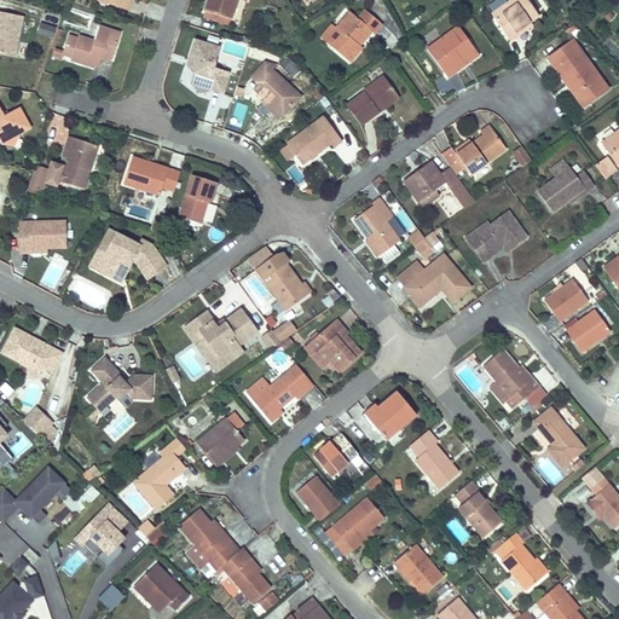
[(97,0),(98,0),(129,11),(132,0),(97,0)]
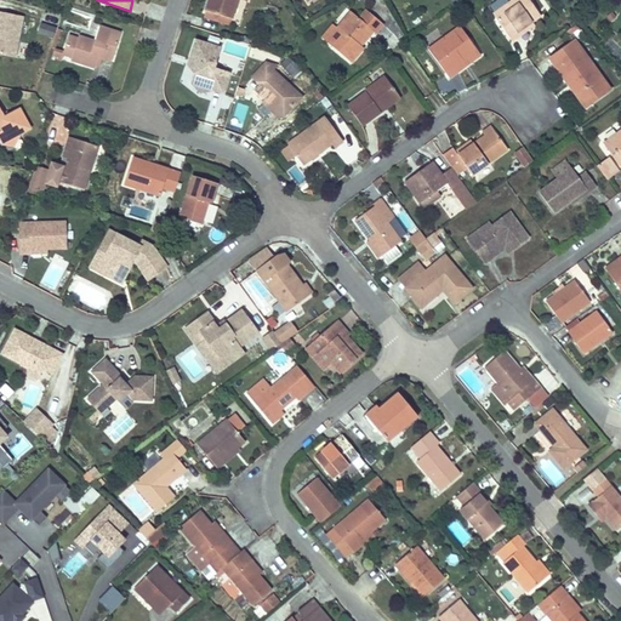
[(208,0),(205,10),(231,18),(237,0),(208,0)]
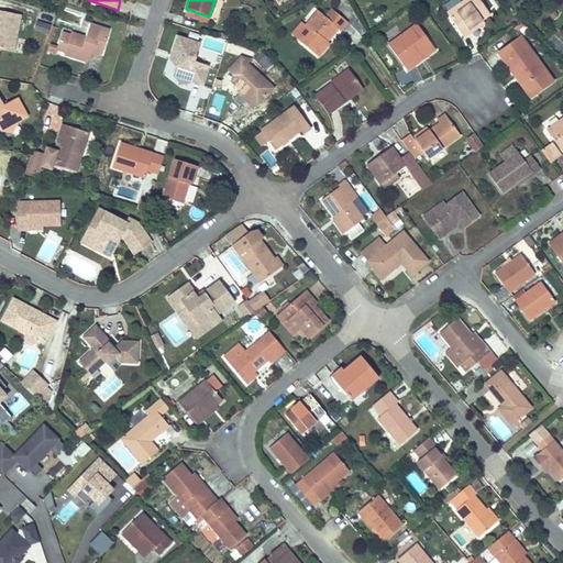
[(472,32),(470,29),(482,20),(489,14),(479,0),(464,0),(448,12),(464,37),(472,32)]
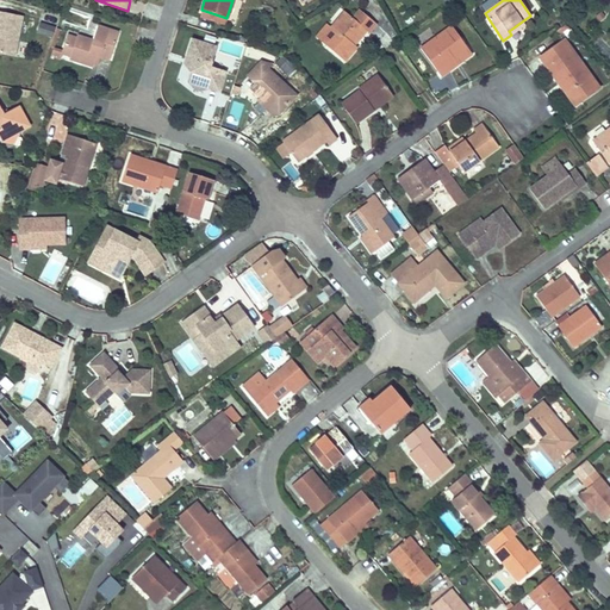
[(263,4),(260,11),(271,17),(273,8),(263,4)]
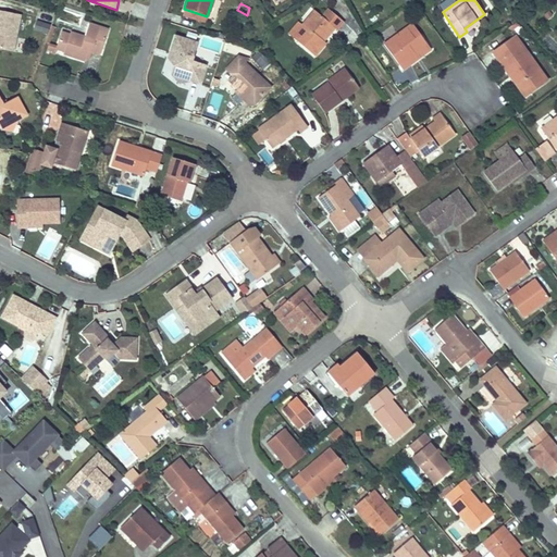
[(0,47),(13,50),(21,14),(0,9),(0,47)]
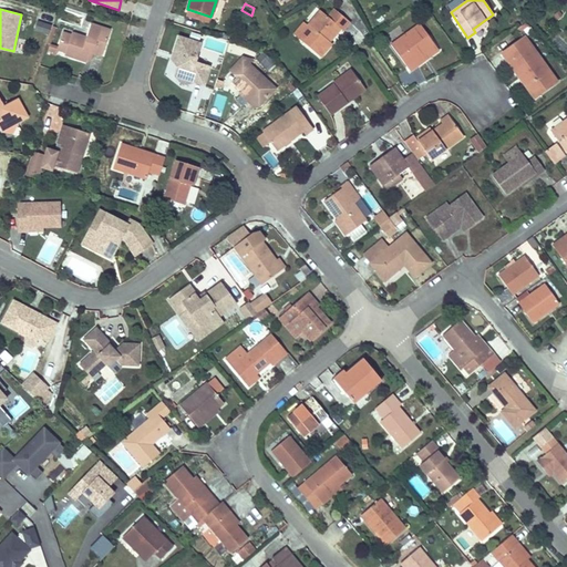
[(210,17),(187,9),(186,14),(208,22),(210,17)]
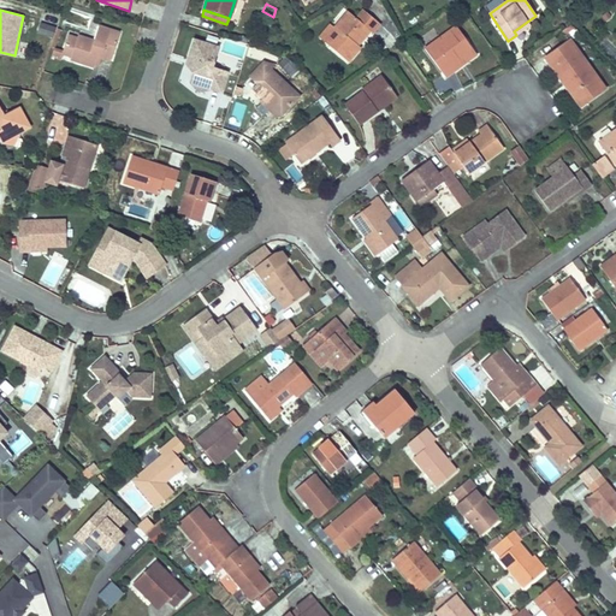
[(338,30),(327,43),(347,60),(359,47),(353,42),(359,36),(362,39),(369,30),(347,11),(333,27),(338,30)]
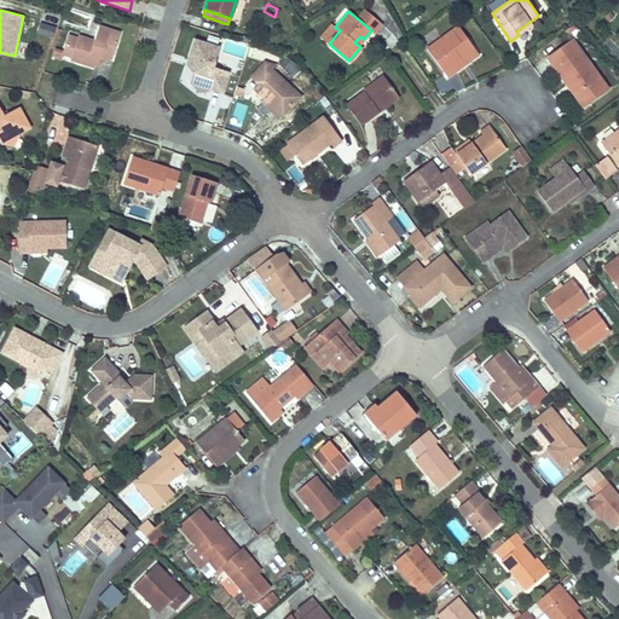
[(530,22),(516,32),(519,35),(533,25),(530,22)]
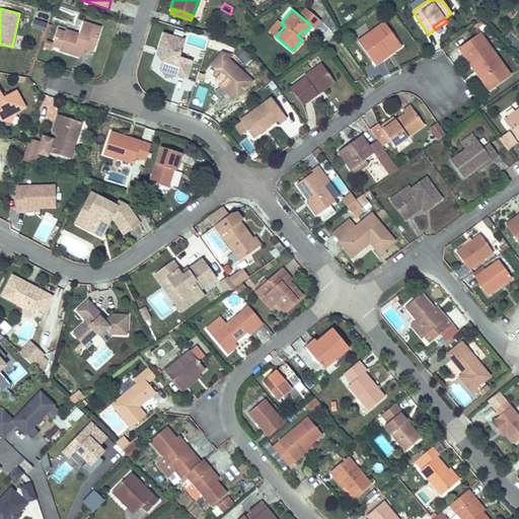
[(47,23),(34,20),(32,29),(45,32),(47,23)]
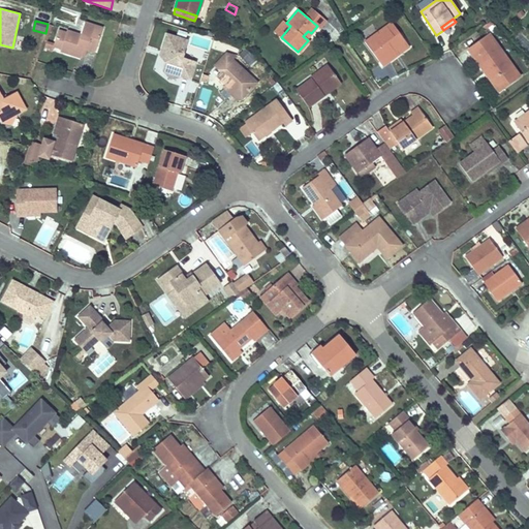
[(66,35),(61,49),(61,51),(81,57),(82,55),(85,45),(88,47),(88,49),(95,51),(102,28),(85,22),(81,34),(67,30),(66,35)]
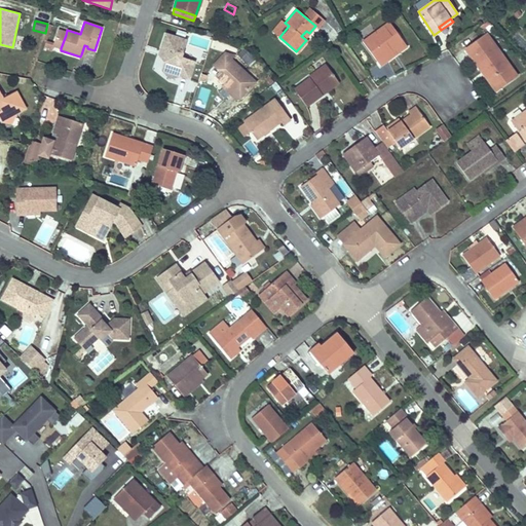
[(387,61),(385,59),(405,43),(389,23),(363,42),(380,66),(387,61)]
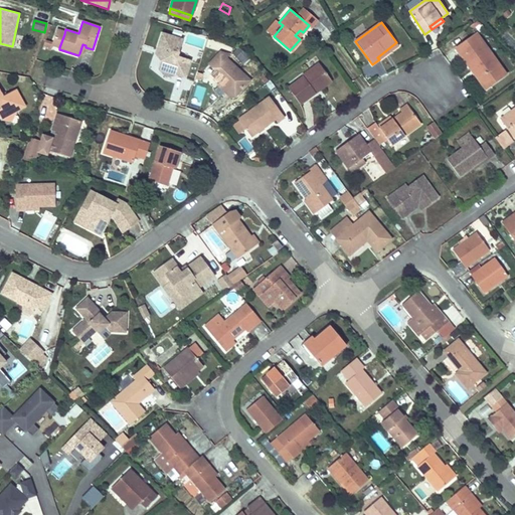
[(52,44),(59,47),(64,34),(56,31),(52,44)]
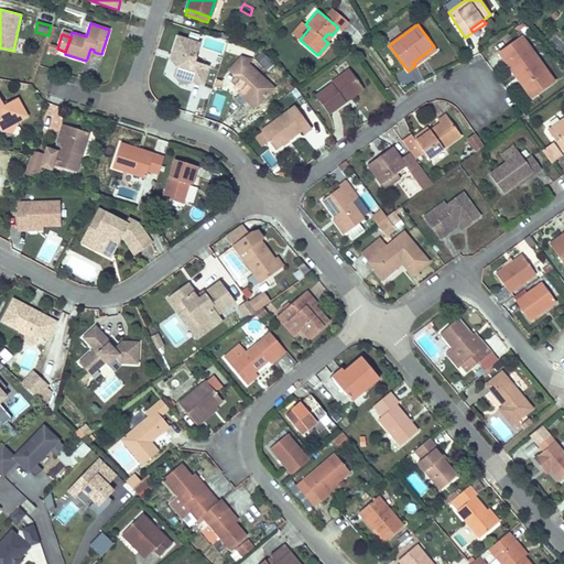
[(177,38),(172,55),(179,57),(176,65),(173,75),(174,76),(193,82),(202,85),(208,65),(195,61),(201,44),(177,38)]
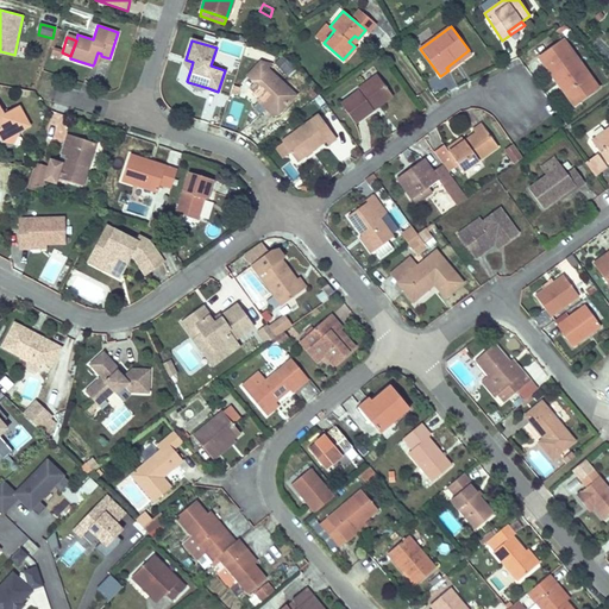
[(540,57),(558,83),(562,81),(564,83),(560,86),(573,104),(597,87),(564,41),(540,57)]
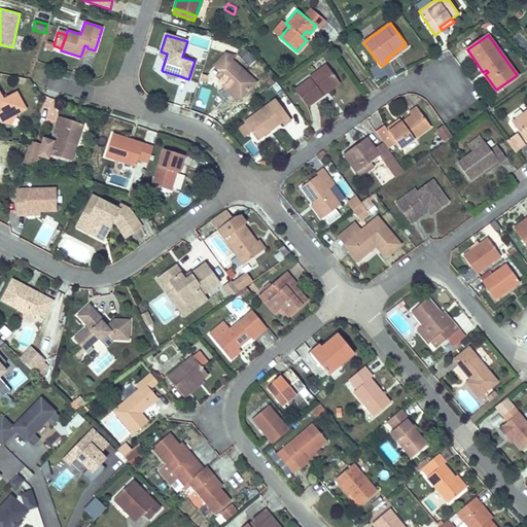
[(406,43),(386,59),(388,61),(408,46),(406,43)]
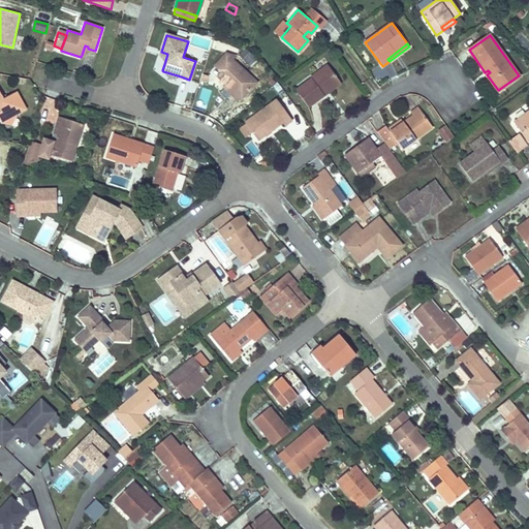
[(243,48),(239,54),(242,57),(247,52),(244,48),(243,48)]
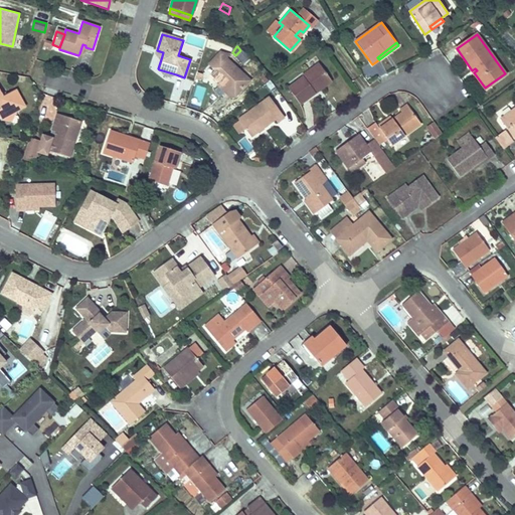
[(240,50),(235,55),(241,61),(246,56),(240,50)]
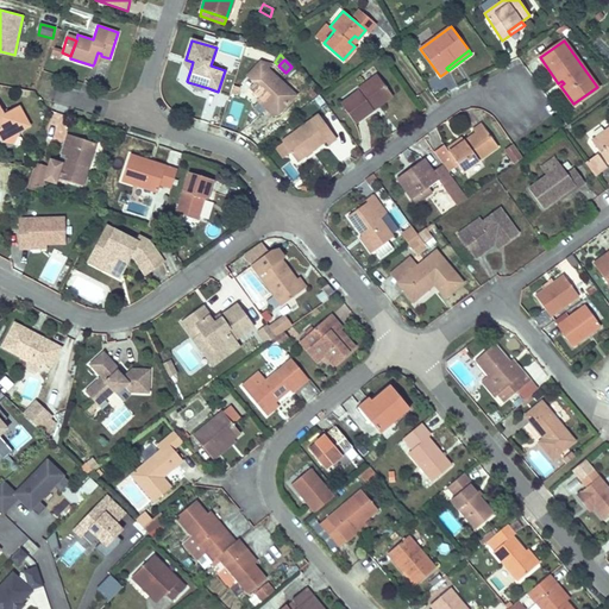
[(250,87),(261,96),(278,113),(295,95),(268,69),(271,66),(259,62),(248,75),(255,82),(250,87)]
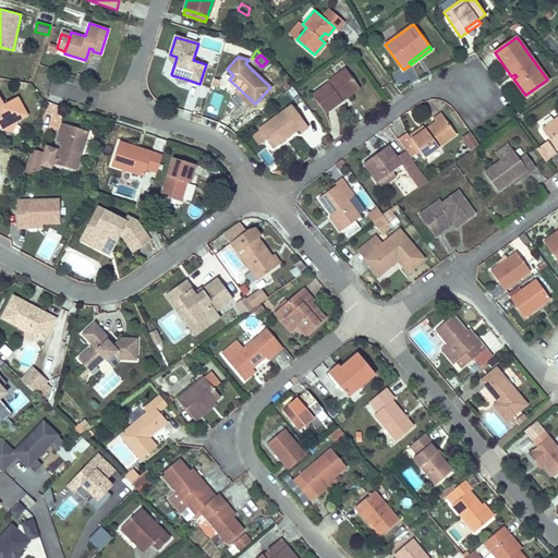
[(342,100),(340,98),(358,85),(346,69),(328,82),(329,83),(313,95),(326,112),(342,100)]
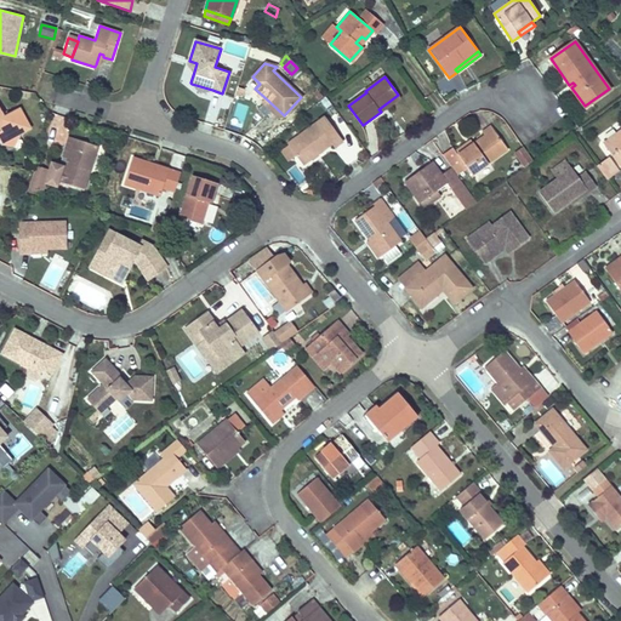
[(398,95),(379,109),(381,112),(400,98),(398,95)]
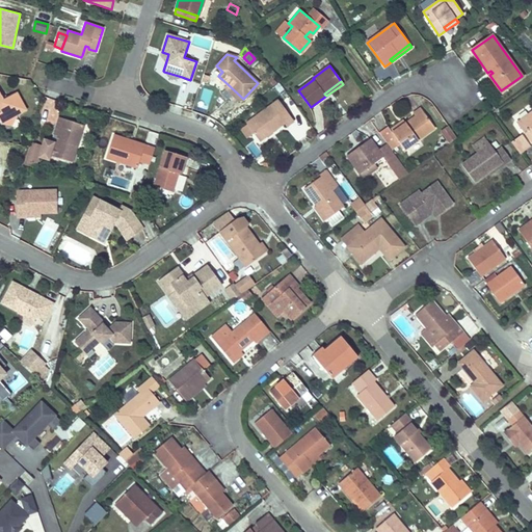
[(243,99),(228,84),(224,87),(238,100),(243,99)]
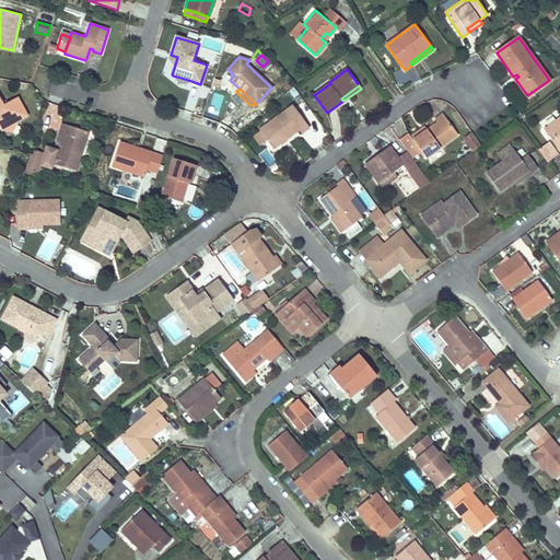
[(0,127),(0,128),(18,119),(27,114),(16,95),(3,103),(0,95),(0,127)]
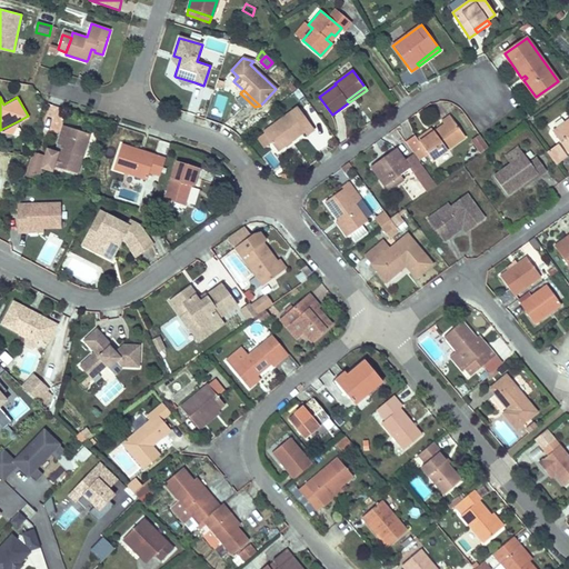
[(263,132),(266,133),(271,142),(278,151),(305,131),(307,136),(315,130),(298,108),(263,132)]
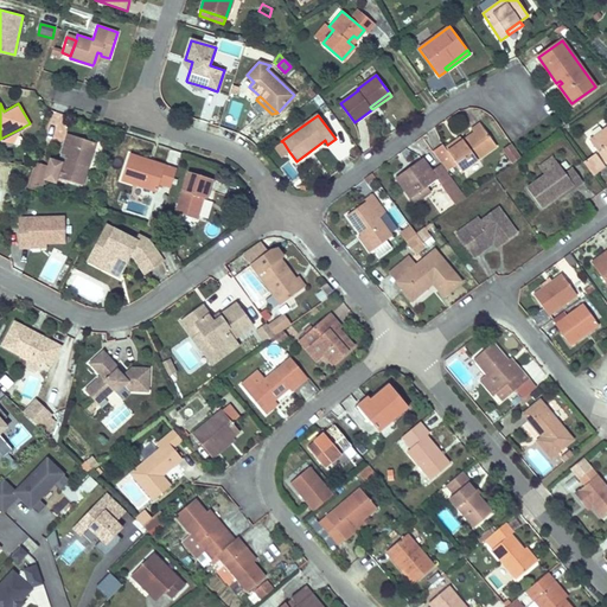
[(458,165),(461,170),(496,146),(480,123),(472,129),(474,133),(462,141),(448,152),(446,147),(442,144),(432,152),(438,160),(441,164),(447,173),(458,165)]
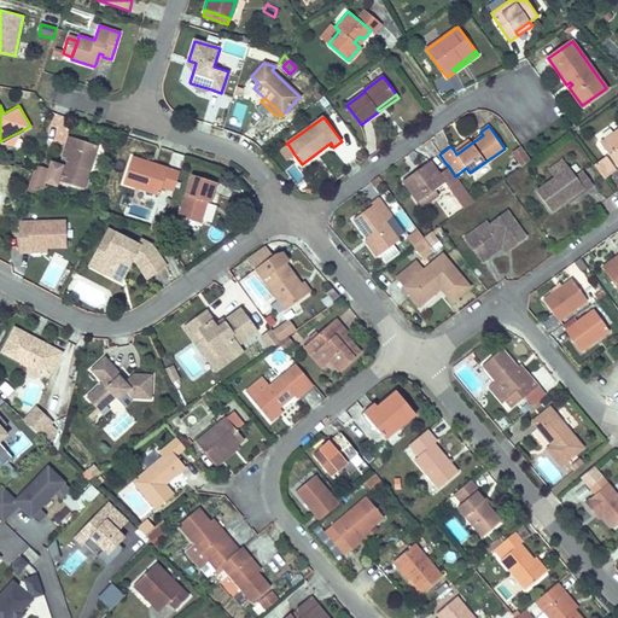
[(617,167),(617,165),(617,128),(600,143),(617,167)]
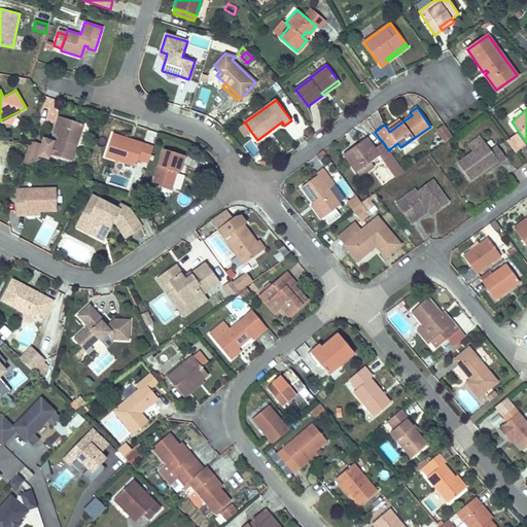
[(16,112),(0,120),(11,123),(16,112)]
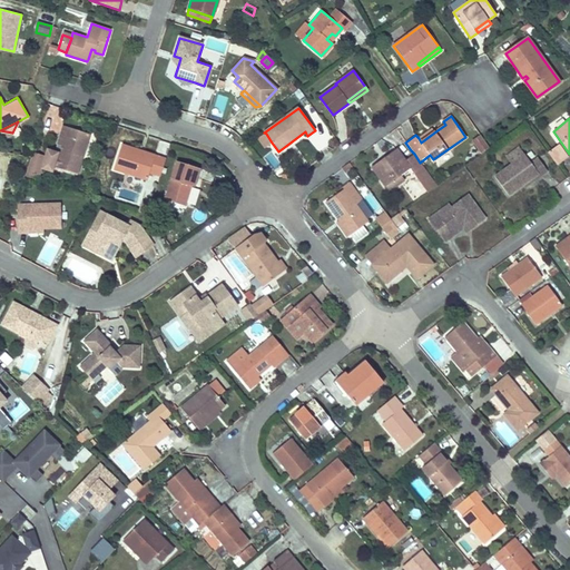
[(58,154),(67,127),(64,126),(55,153),(58,154)]
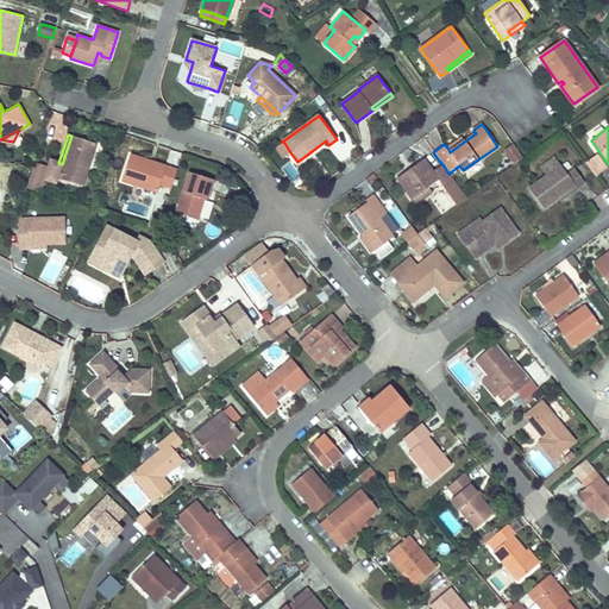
[(38,190),(52,195),(58,177),(83,186),(88,169),(96,144),(71,136),(62,164),(58,163),(46,159),(44,168),(32,164),(32,165),(25,187),(38,190)]
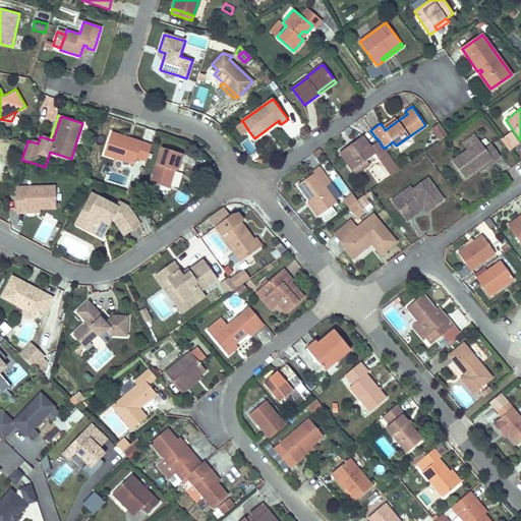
[(383,126),(385,130),(397,121),(395,118),(383,126)]
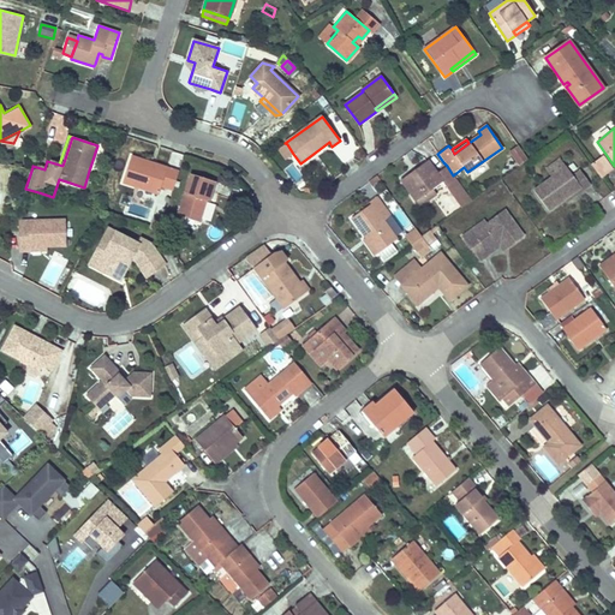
[(293,154),(287,144),(278,151),(285,161),(293,154)]
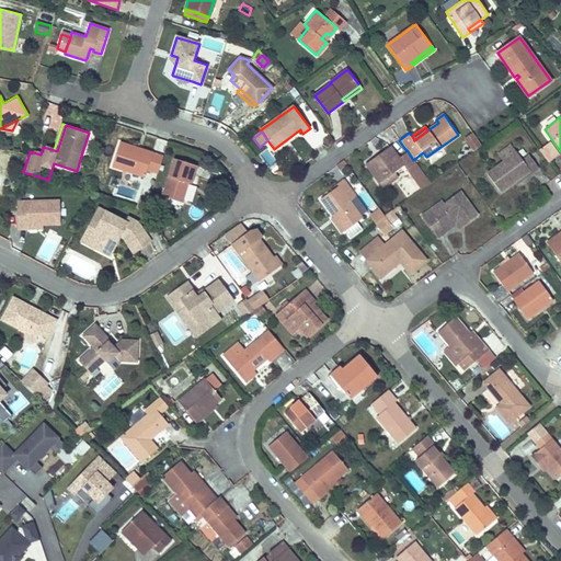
[(472,134),(464,140),(473,152),(482,147),(472,134)]
